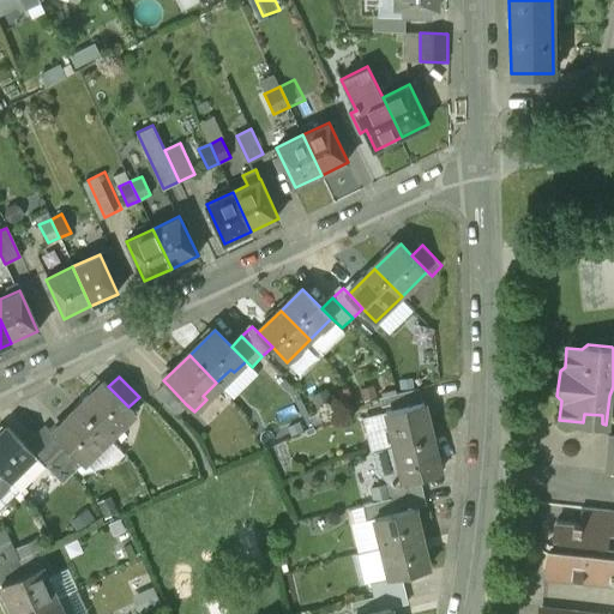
[(108,386),(104,381),(78,408),(106,435),(120,422),(124,425),(136,414),(128,407),(108,386)]
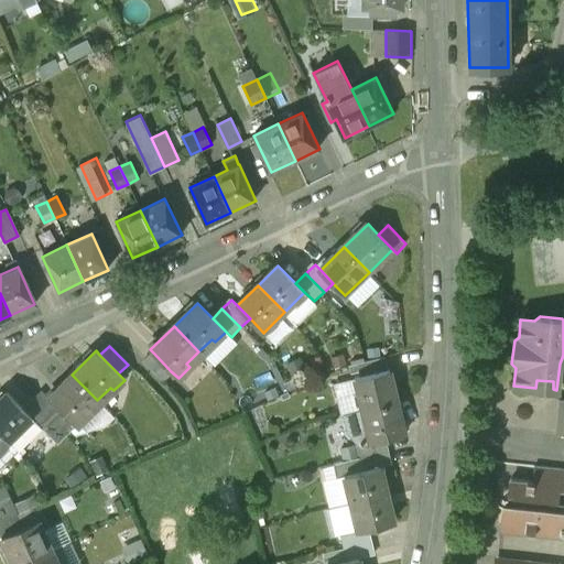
[(171,371),(153,353),(144,362),(162,380),(171,371)]
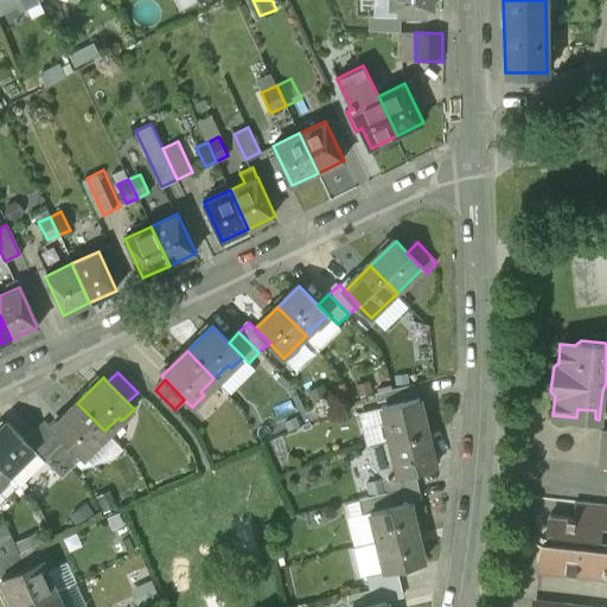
[(415,385),(388,393),(391,406),(419,398),(415,385)]
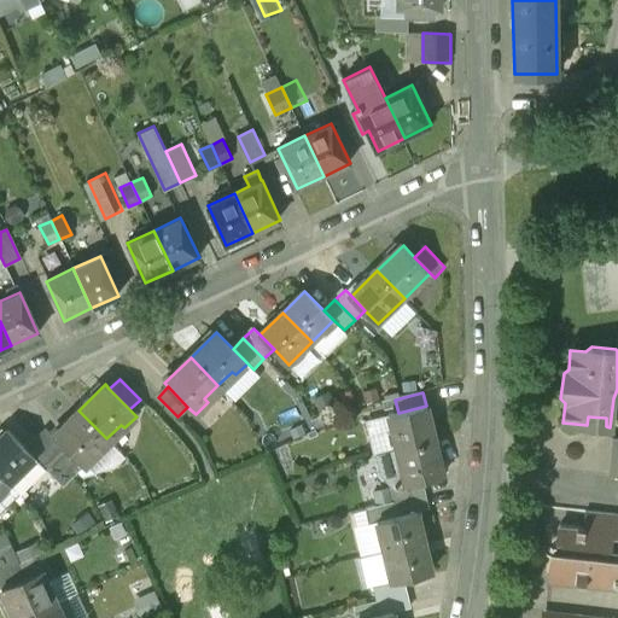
[(398,413),(390,414),(400,449),(437,441),(427,404),(426,406),(398,413)]
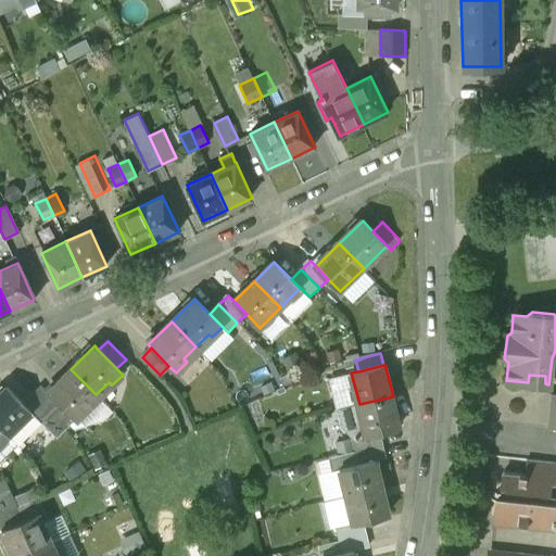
[(96,394),(71,369),(48,392),(73,417),(76,420),(86,409),(84,407),(96,394)]
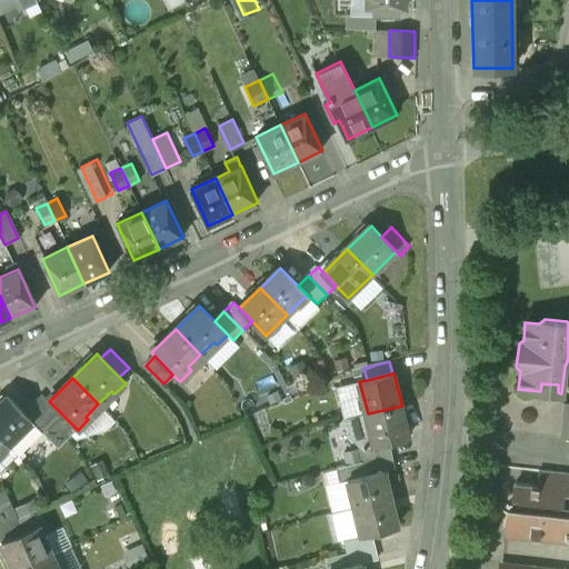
[(49,401),(42,395),(32,403),(65,437),(75,427),(49,401)]
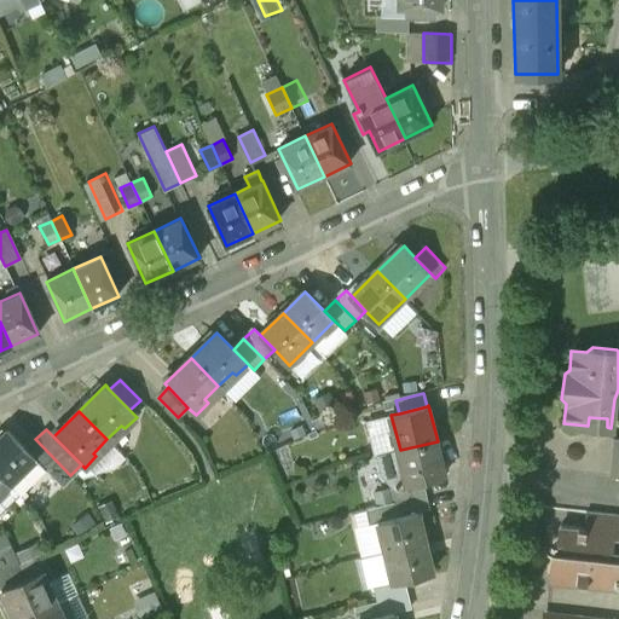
[(25,450),(7,432),(0,438),(0,475),(9,485),(23,499),(28,495),(24,491),(45,470),(25,450)]
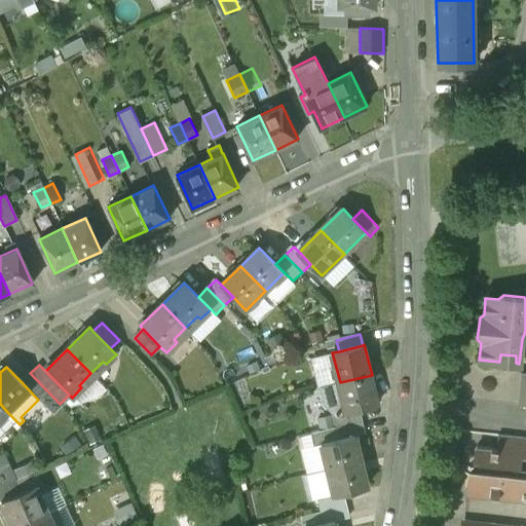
[(60,404),(30,373),(22,382),(38,400),(51,412),(60,404)]
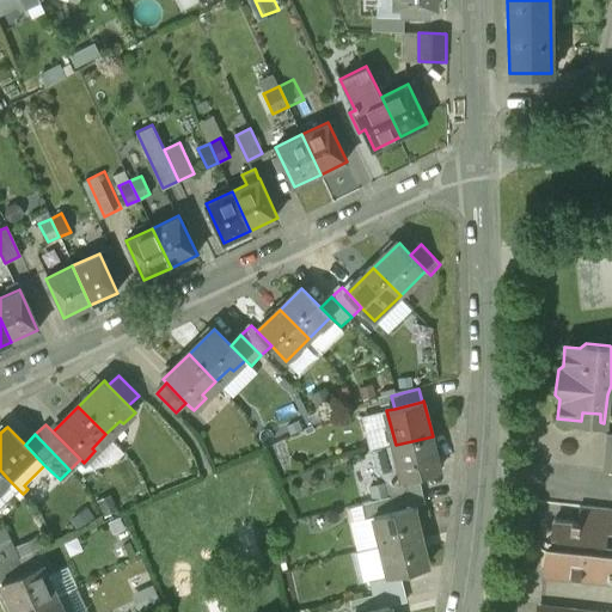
[(433,436),(396,445),(404,479),(417,476),(441,470),(433,436)]
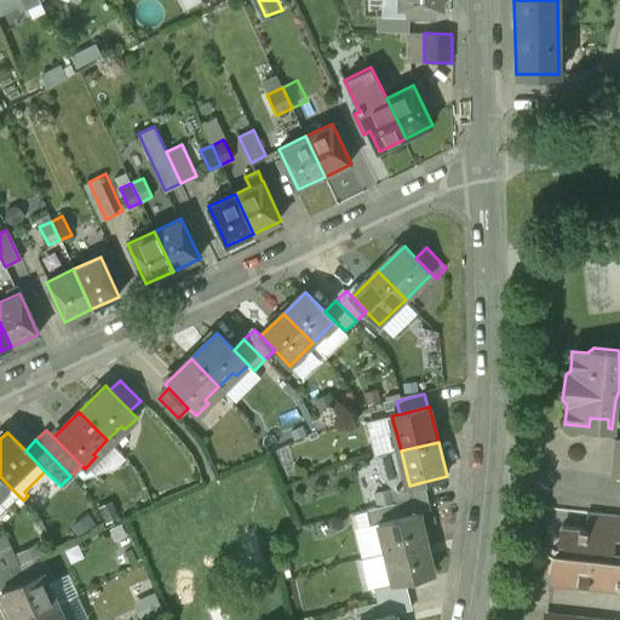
[(409,486),(395,489),(399,503),(399,504),(426,497),(423,482),(409,486)]
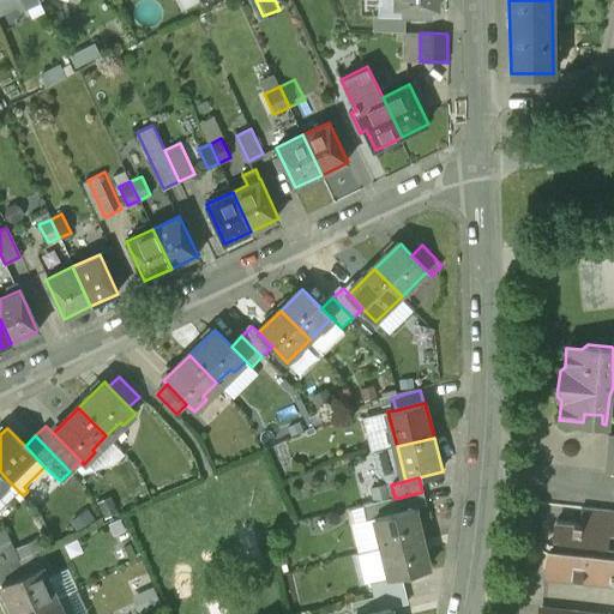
[(422,492),(395,499),(395,498),(363,506),(367,521),(374,518),(415,509),(426,505),(422,492)]
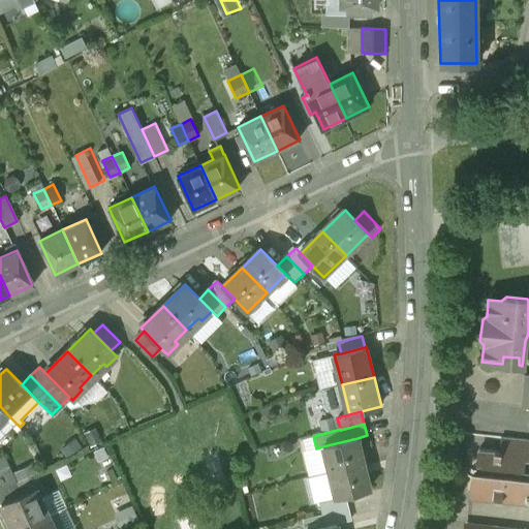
[(528,449),(528,439),(500,437),(498,452),(498,453),(522,455),(522,456),(528,457),(528,449)]
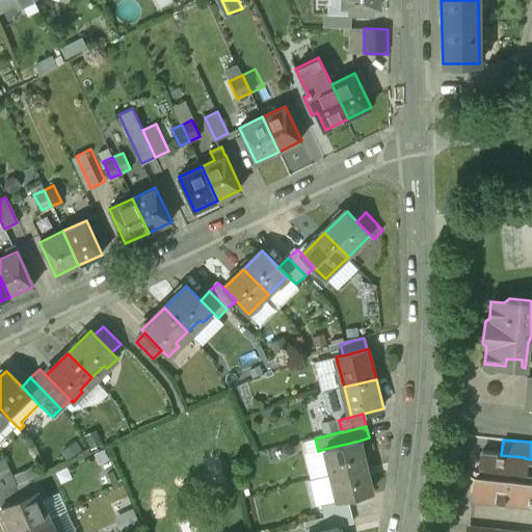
[(360,441),(324,449),(330,475),(366,467),(360,441)]
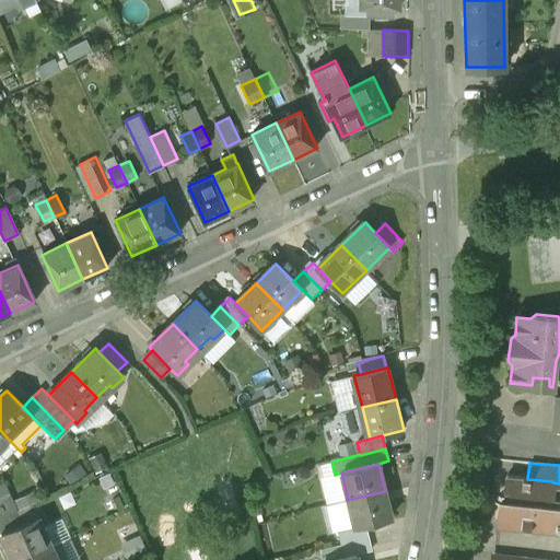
[(527,478),(505,476),(504,489),(509,490),(508,505),(499,504),(497,525),(516,527),(518,529),(531,531),(535,527),(559,529),(559,523),(557,523),(559,500),(551,499),(552,482),(552,481),(527,479),(527,478)]
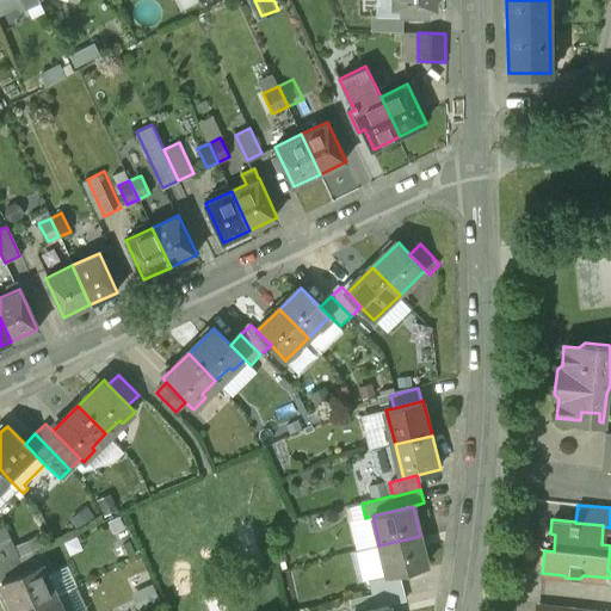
[(420,536),(380,545),(388,575),(400,573),(427,566),(420,536)]
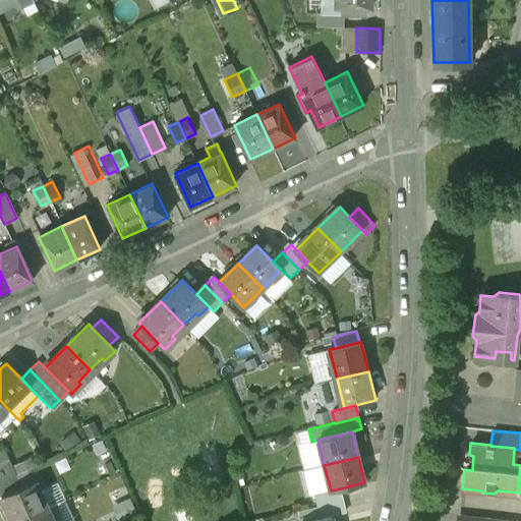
[(6,460),(0,463),(0,482),(14,476),(6,460)]
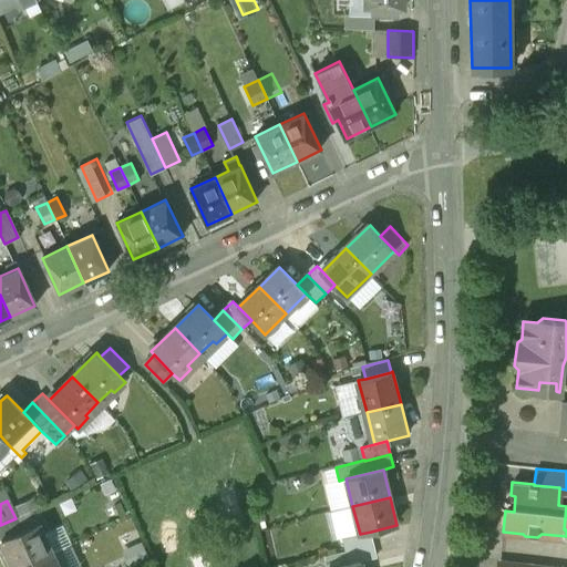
[(16,518),(0,525),(0,539),(1,539),(20,531),(16,518)]
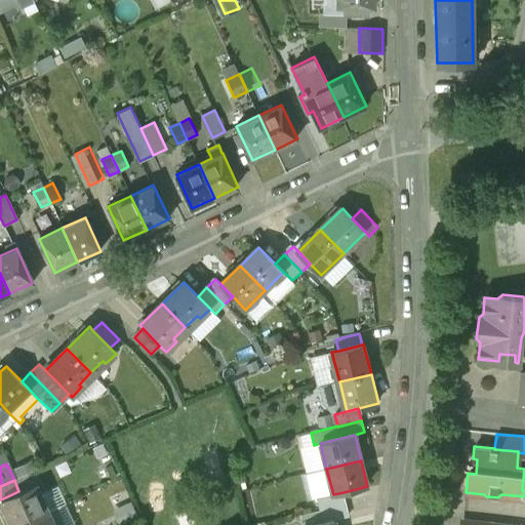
[(18,491),(1,499),(11,524),(18,524),(43,514),(37,499),(41,497),(35,484),(18,491)]
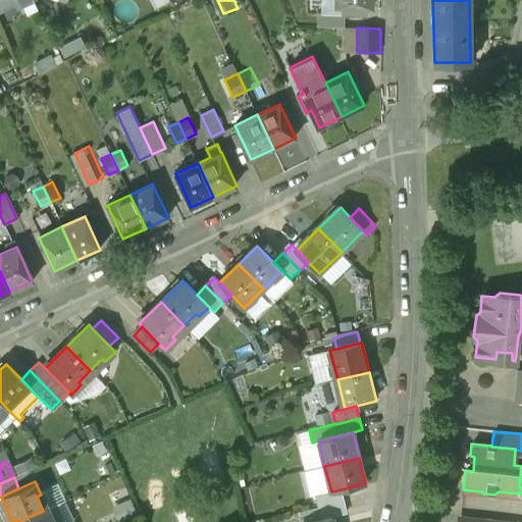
[(331,491),(318,494),(321,507),(345,501),(342,489),(331,491)]
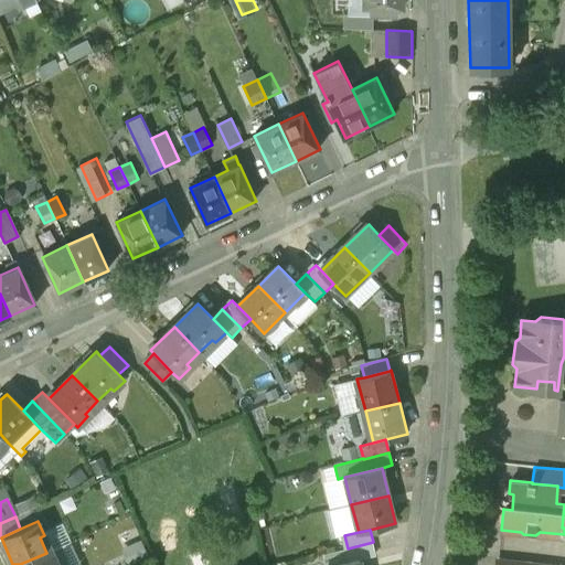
[(373,542),(348,548),(351,562),(361,558),(376,555),(373,542)]
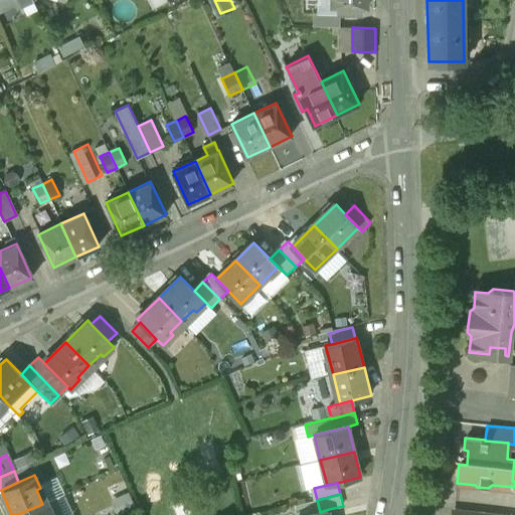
[(47,514),(42,504),(18,514),(47,514)]
